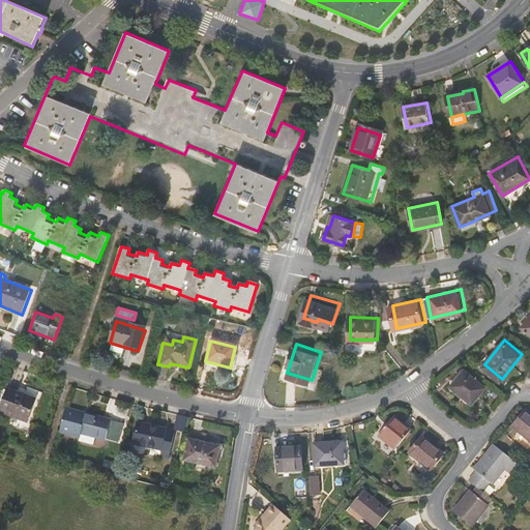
[(466,367),(452,384),(474,401),(488,384),(466,367)]
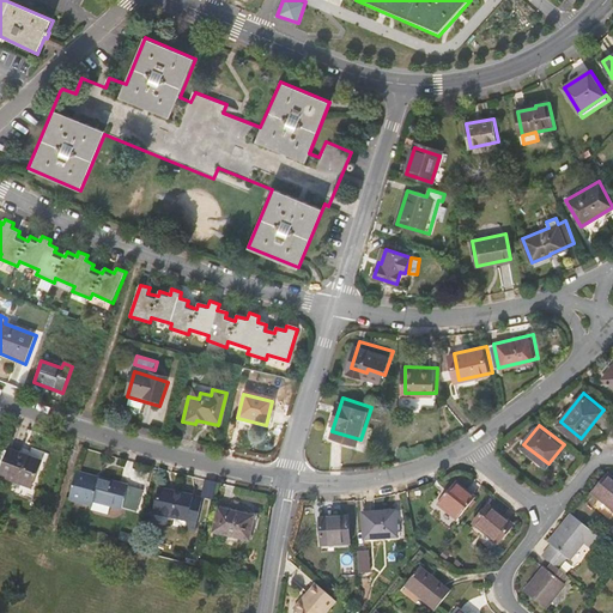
[(35,480),(43,453),(11,442),(1,468),(35,480)]
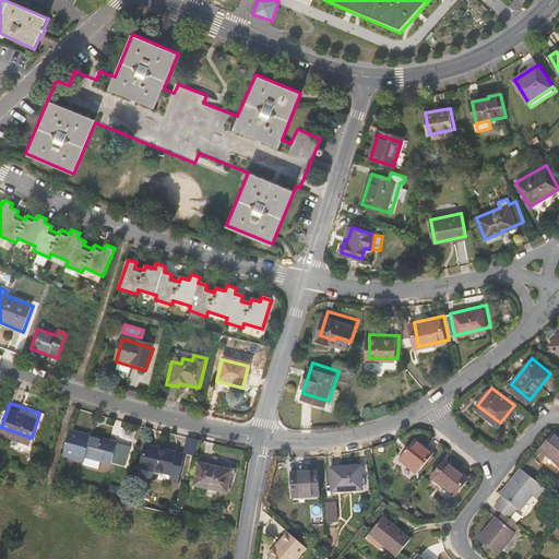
[(558,430),(555,427),(539,445),(558,461),(558,430)]
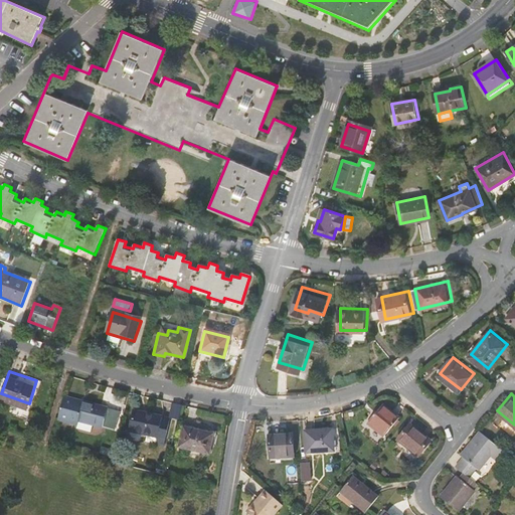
[(72,426),(74,422),(98,431),(104,410),(81,404),(80,407),(74,405),(74,402),(62,398),(55,420),(72,426)]
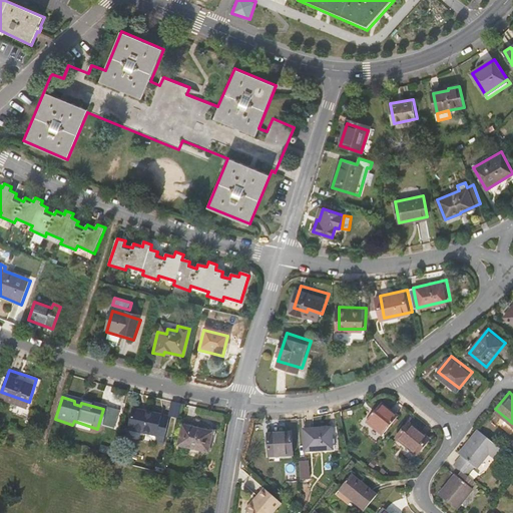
[(402,415),(386,401),(371,419),(387,433),(402,415)]
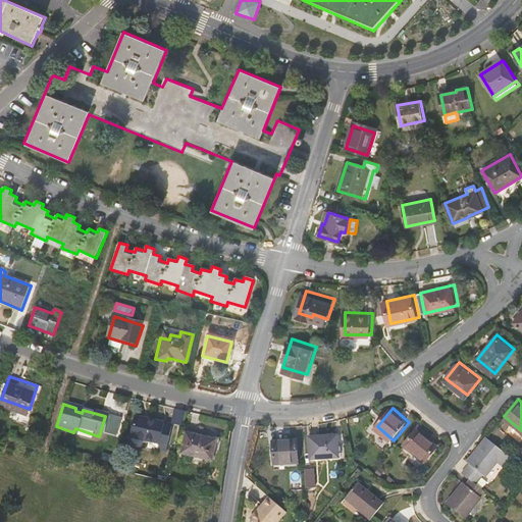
[(117,420),(105,416),(99,436),(112,440),(117,420)]
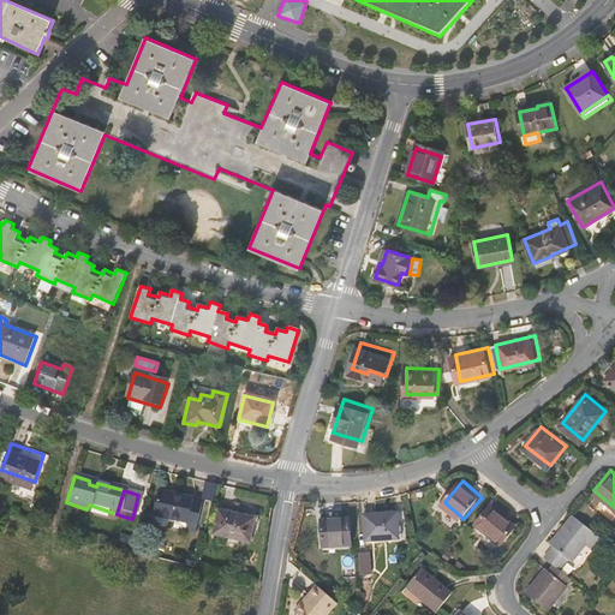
[(192,537),(201,503),(156,491),(150,515),(185,525),(183,535),(192,537)]
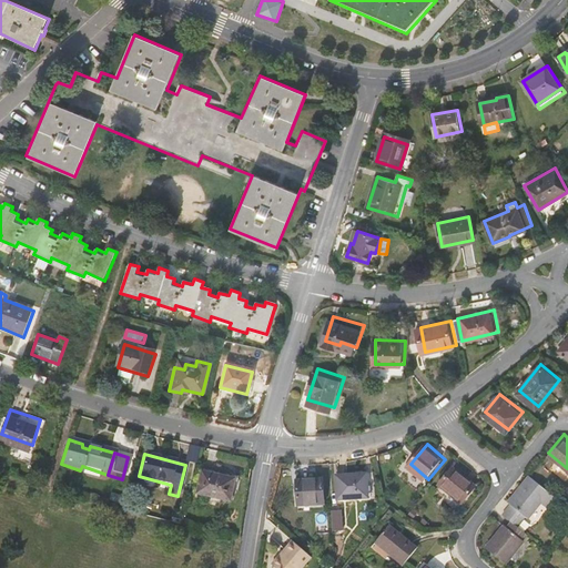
[(476,484),(456,466),(442,484),(463,500),(476,484)]
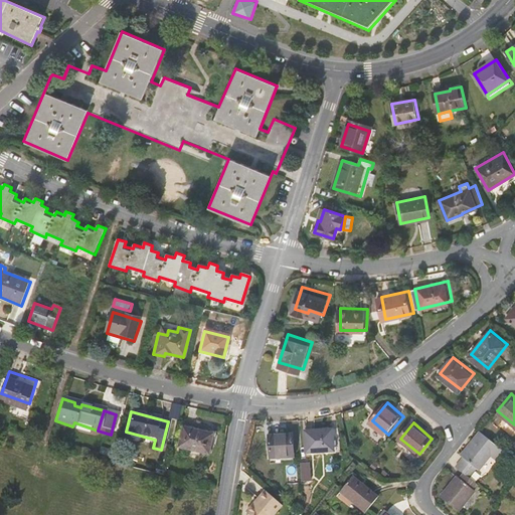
[(334,426),(308,428),(308,450),(335,449),(335,444),(335,440),(334,426)]
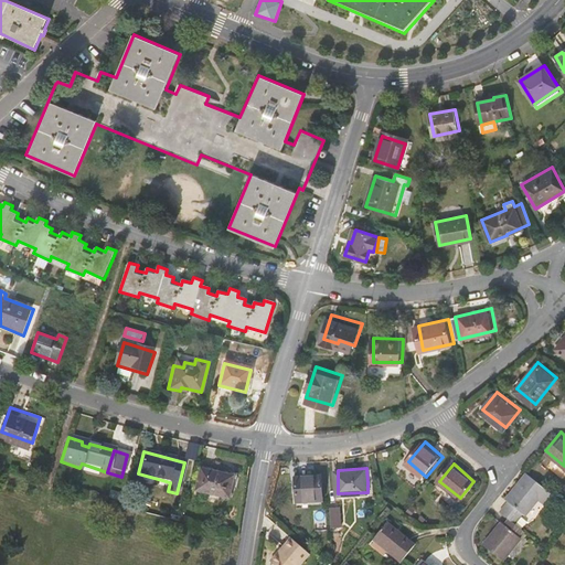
[(227,500),(233,478),(200,469),(194,492),(227,500)]
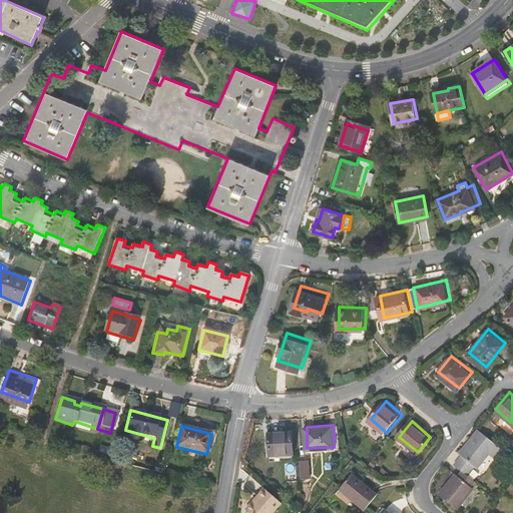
[(506,449),(479,427),(460,451),(462,453),(455,462),(463,468),(475,478),(481,471),(474,466),(476,464),(478,465),(490,450),(499,457),(506,449)]
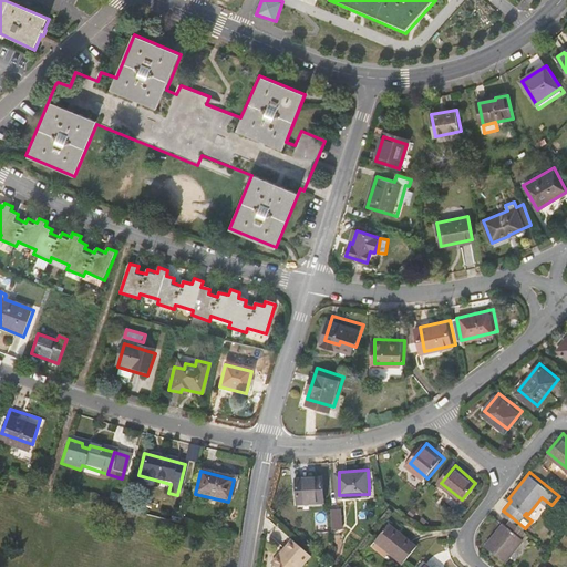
[(325,500),(323,475),(298,477),(299,502),(325,500)]
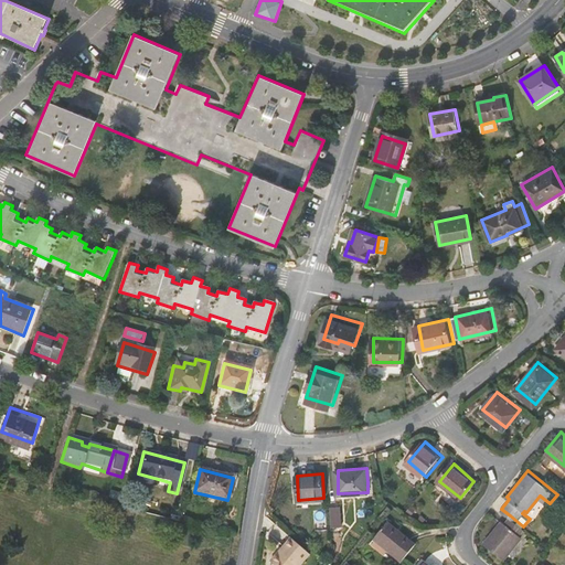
[(331,505),(332,525),(341,524),(340,504),(331,505)]
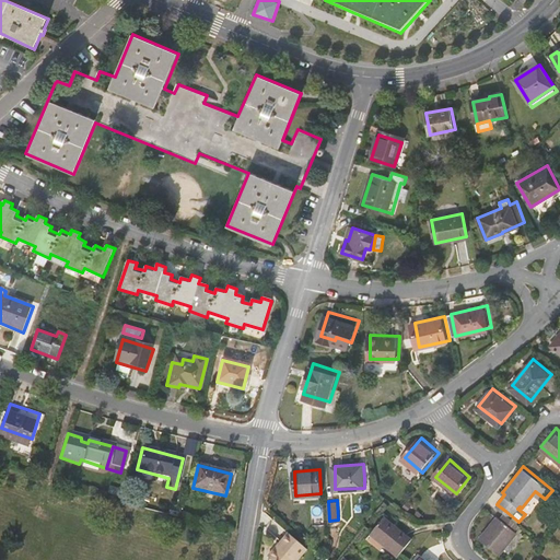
[(501,516),(499,515),(480,537),(500,552),(517,531),(515,528),(520,523),(518,522),(505,511),(501,516)]
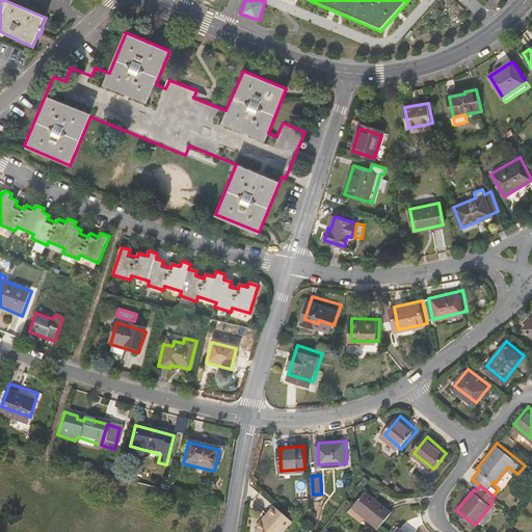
[(379,527),(392,511),(366,489),(353,505),(379,527)]
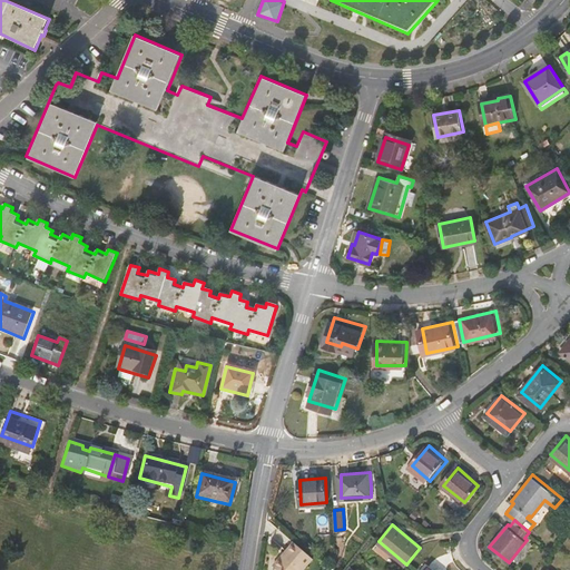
[(278,554),(272,563),(278,569),(298,569),(311,556),(292,540),(284,548),(286,551),(281,557),(278,554)]
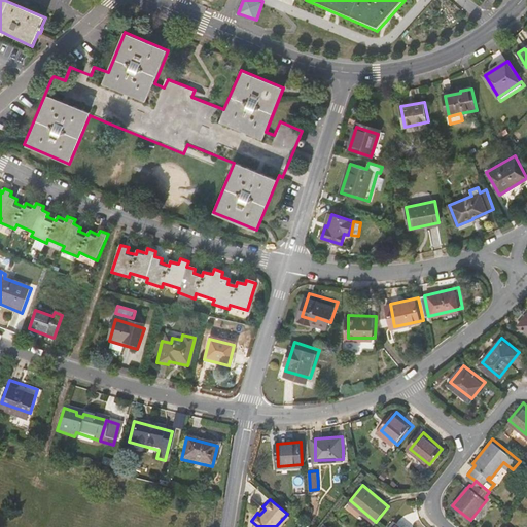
[(350,500),(346,505),(372,526),(376,522),(350,500)]
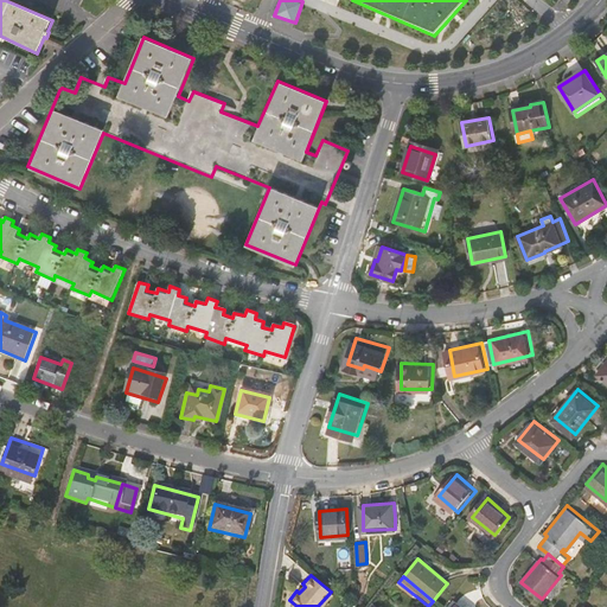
All buildings are outlined.
